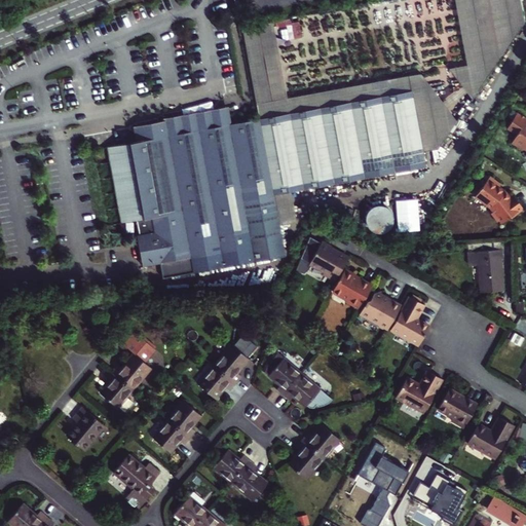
[(259,119),(411,91),(409,77),(287,100),(272,23),(241,28),(259,119)]
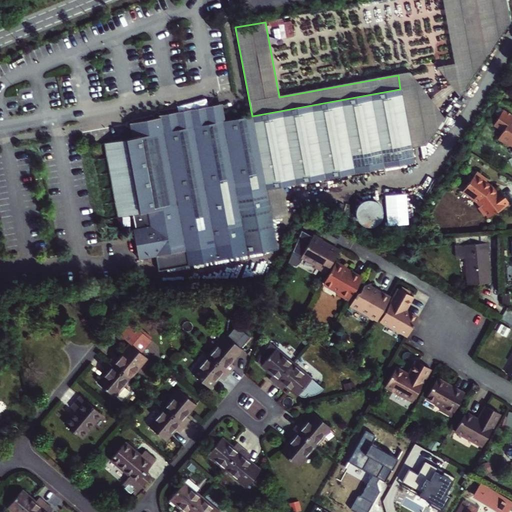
[(252,116),(225,121),(222,104),(169,114),(158,116),(158,119),(128,124),(131,139),(103,144),(117,218),(132,216),(134,230),(132,230),(138,261),(155,258),(158,272),(277,251),(266,192),(414,165),(400,89),(252,116)]
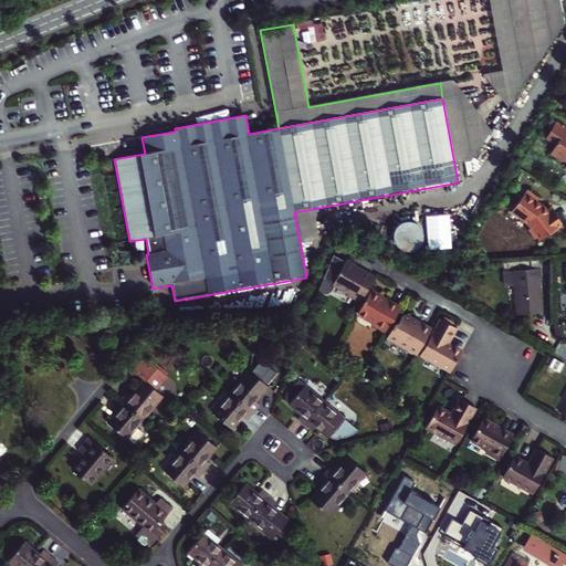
[(565,130),(565,129),(565,127),(556,122),(546,138),(556,145),(551,155),(562,161),(563,160),(565,161),(565,130)]
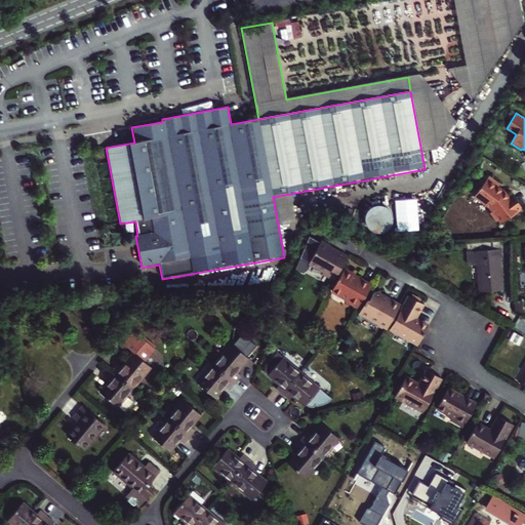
[(509,199),(503,192),(498,188),(500,186),(489,177),(474,197),(487,207),(491,212),(491,215),(495,220),(498,221),(500,225),(514,214),(515,215),(522,209),(513,196),(509,199)]
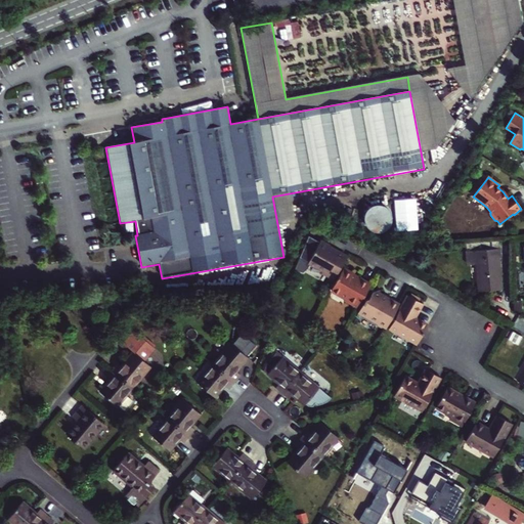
[(279,223),(295,219),(293,209),(277,213),(279,223)]
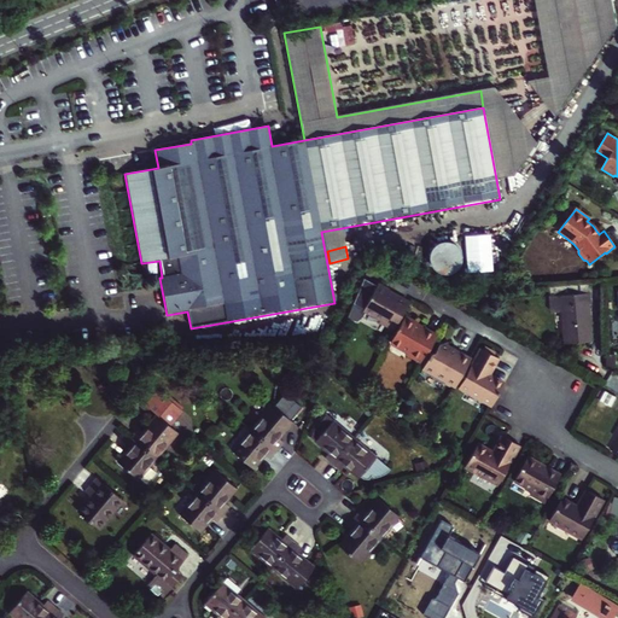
[(395,332),(409,303),(396,296),(394,298),(388,295),(390,290),(379,284),(378,286),(367,280),(351,320),(359,321),(363,316),(367,312),(383,320),(380,324),(390,328),(395,332)]
